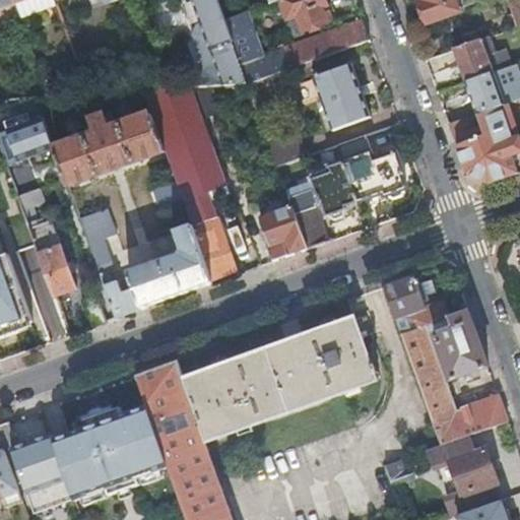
[(0,0),(0,9),(15,4),(13,0),(0,0)]
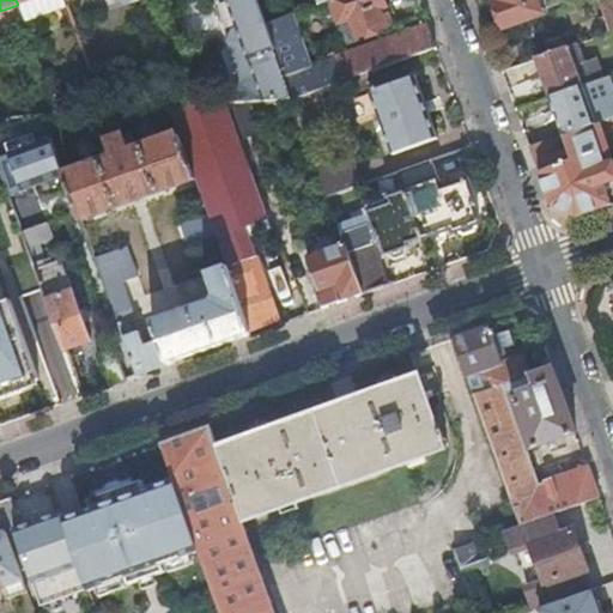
[(16,0),(18,5),(24,24),(68,7),(66,2),(65,0),(16,0)]
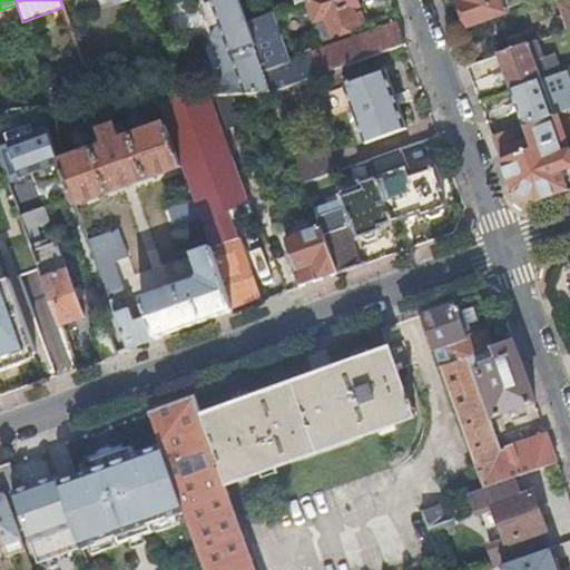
[(246,96),(273,94),(246,22),(238,0),(212,0),(220,25),(239,75),(246,96)]
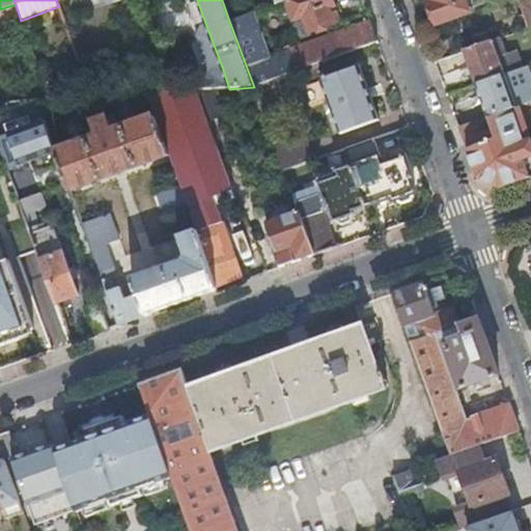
[(331,0),(287,0),(295,19),(305,16),(311,32),(334,24),(328,7),(334,5),(331,0)]
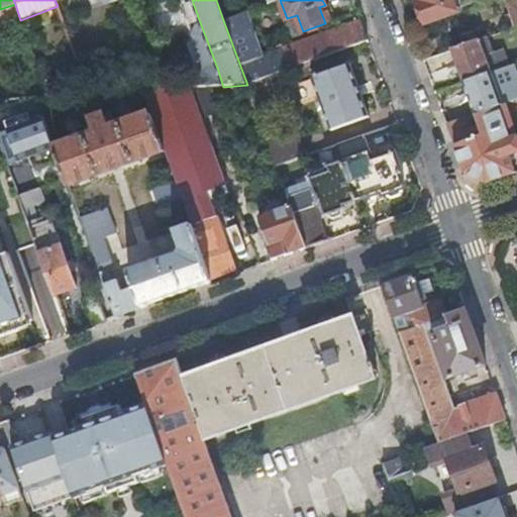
[(472,4),(470,0),(419,0),(420,1),(419,1),(427,23),(459,11),(458,8),(472,4)]
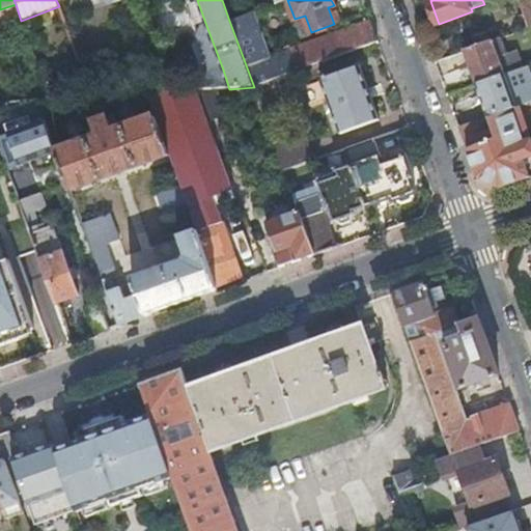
[(520,32),(530,27),(530,2),(511,9),(520,32)]
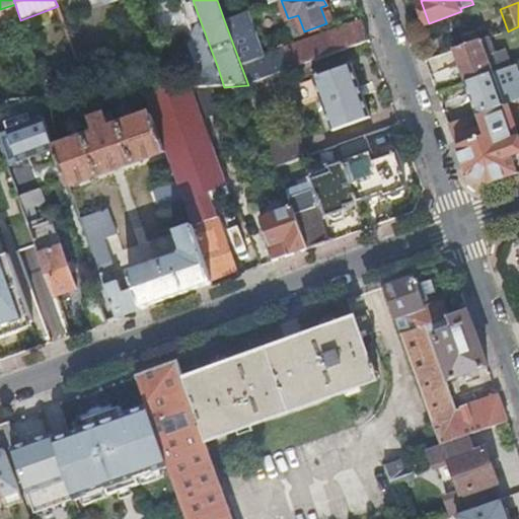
[(320,7),(326,23),(331,21),(326,5),(320,7)]
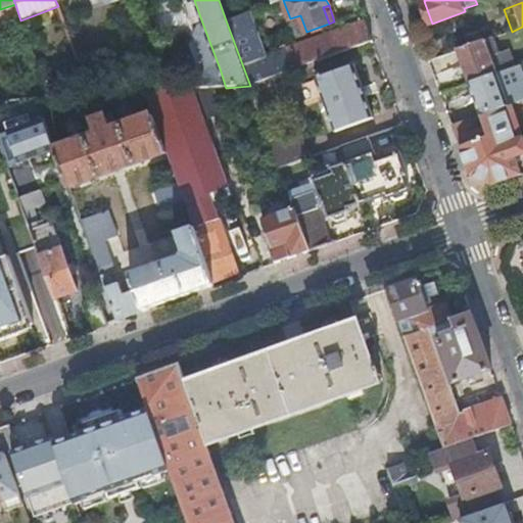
[(226,20),(250,86),(372,41),(364,19),(287,48),(286,43),(279,46),(281,51),(264,57),(247,13),(226,20)]
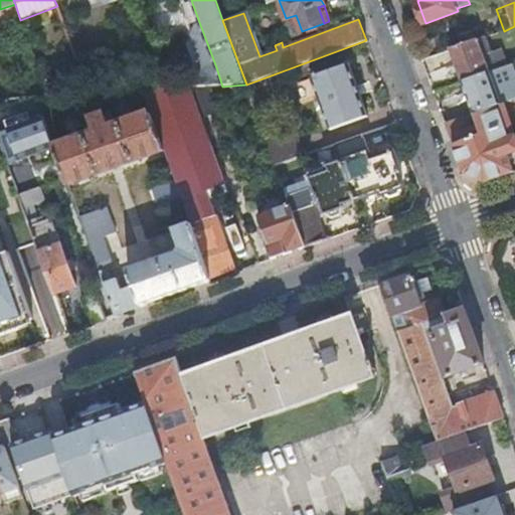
[(205,71),(216,67),(199,22),(196,24),(191,34),(204,70),(205,71)]
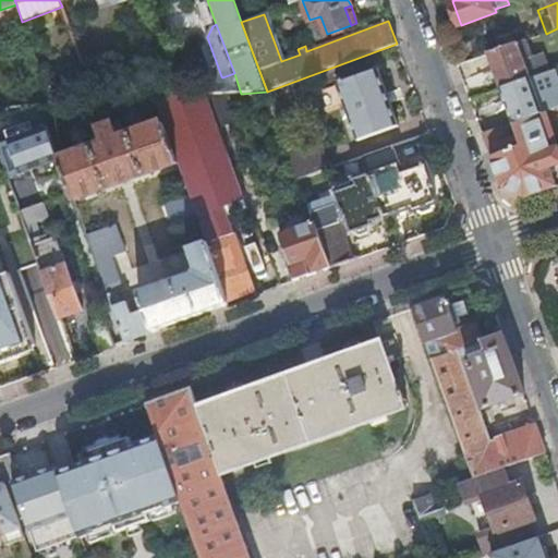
[(542,52),(532,57),(525,41),(487,56),(499,89),(531,77),(548,71),(542,52)]
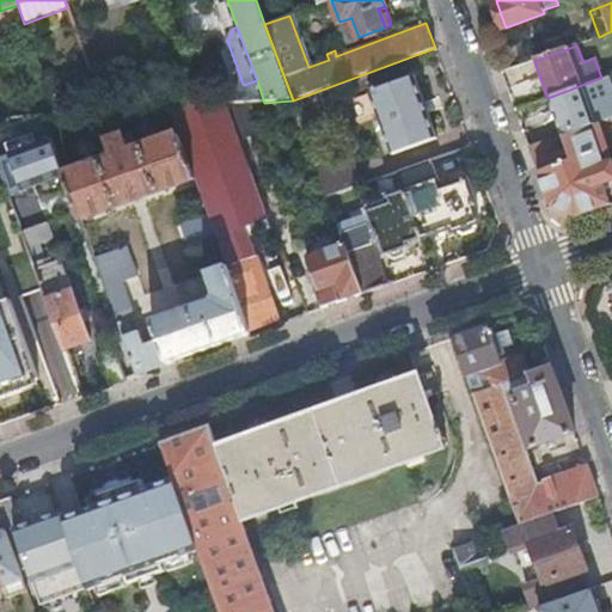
[(415,77),(369,93),(392,155),(438,139),(415,77)]
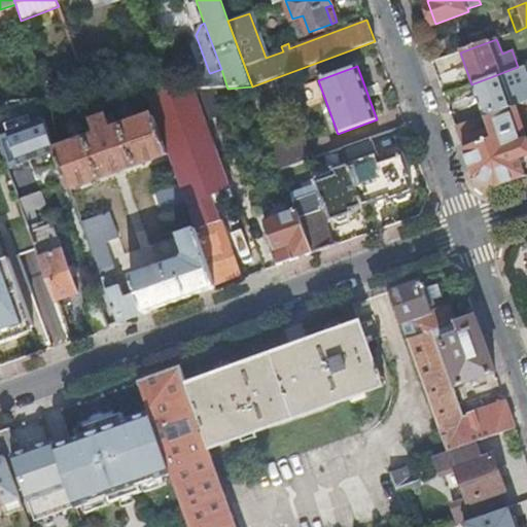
[(521,104),(526,101),(526,76),(523,66),(518,67),(501,73),(471,84),(484,117),(514,107),(521,104)]
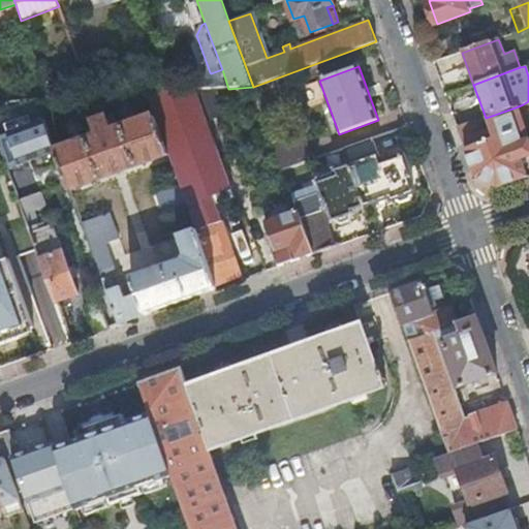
[(196,91),(208,122),(225,115),(216,89),(196,91)]
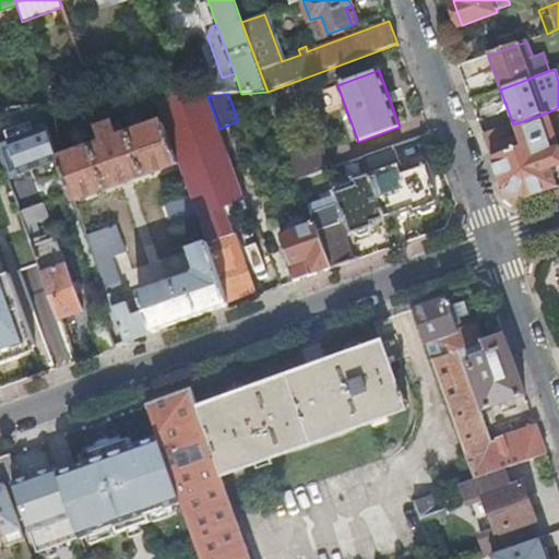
[(227,307),(252,298),(219,207),(242,200),(205,96),(182,97),(154,99),(163,125),(178,165),(189,199),(197,219),(206,246),(227,307)]
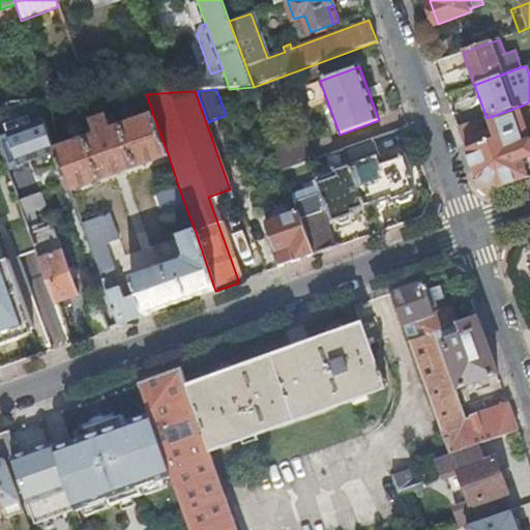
[(500,188),(529,177),(529,172),(527,165),(528,164),(528,165),(529,159),(529,157),(529,156),(529,141),(527,131),(529,129),(529,101),(524,105),(517,108),(487,118),(476,122),(476,123),(459,129),(476,178),(500,188)]
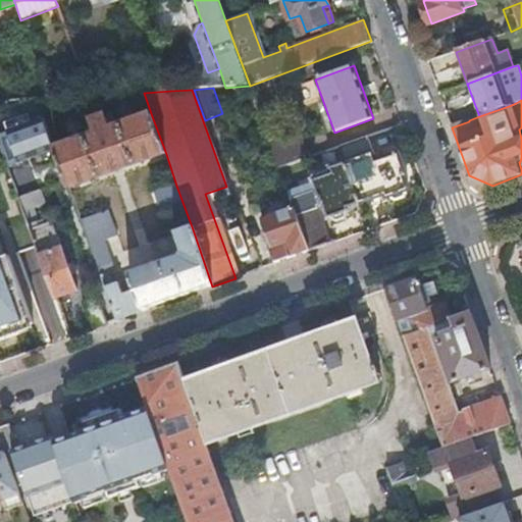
[(45,118),(43,110),(6,122),(20,162),(34,157),(38,168),(60,160),(56,149),(54,150),(43,119),(45,118)]
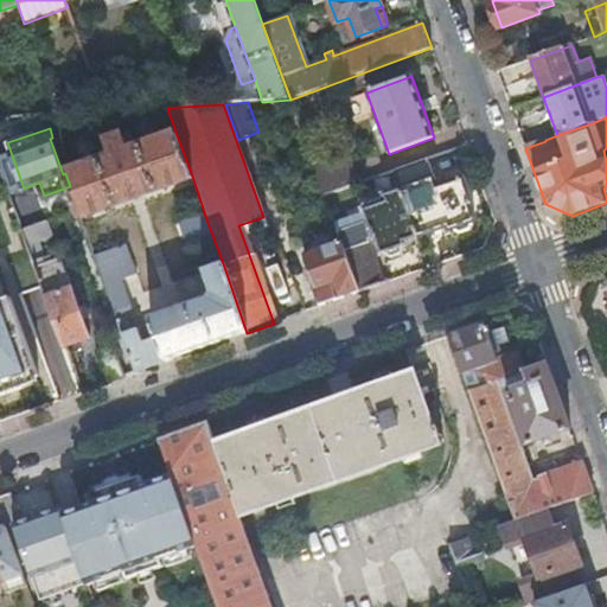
[(70,186),(82,218),(193,179),(177,135),(128,152),(129,147),(126,139),(122,136),(113,140),(110,145),(113,153),(116,157),(65,173),(70,186)]
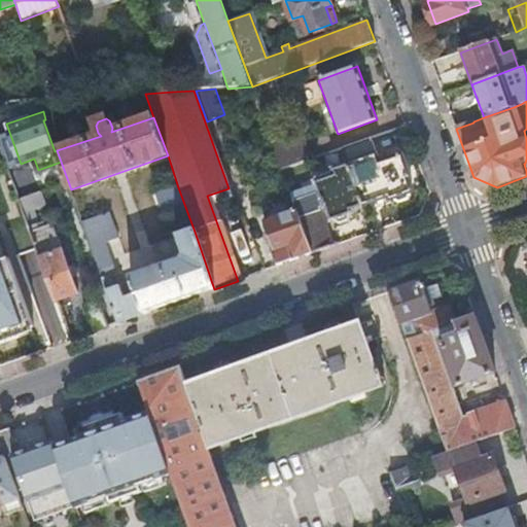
[(275,149),(283,171),(313,160),(305,139),(275,149)]
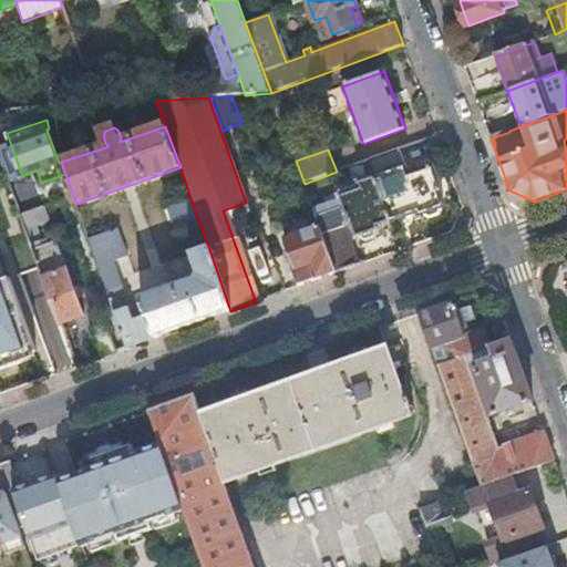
[(375,177),(391,220),(419,210),(420,215),(423,214),(424,216),(429,218),(439,214),(441,212),(439,207),(443,206),(439,192),(441,191),(432,167),(409,176),(399,150),(369,161),(375,177)]
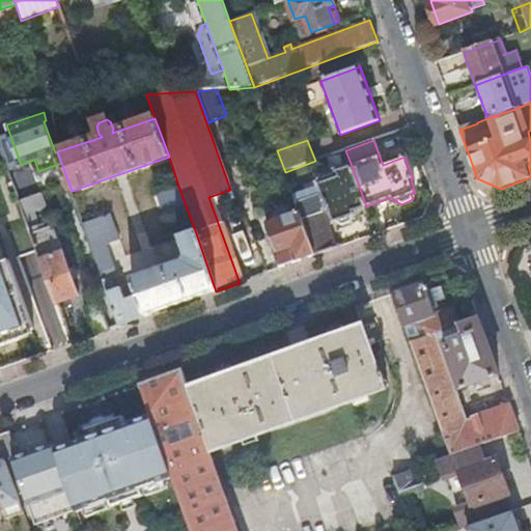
[(345,150),(334,155),(340,170),(352,166),(345,150)]
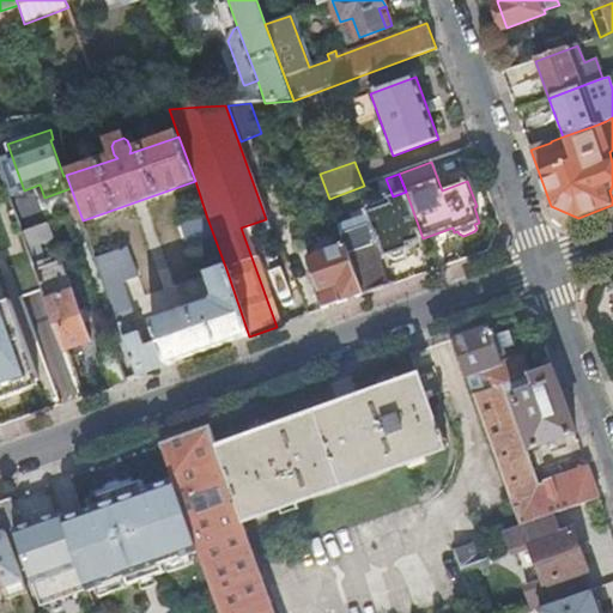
[(408,244),(423,238),(406,192),(393,196),(390,198),(393,205),(370,213),(380,242),(382,241),(388,256),(390,255),(392,258),(396,260),(405,256),(407,252),(407,249),(411,248),(408,244)]
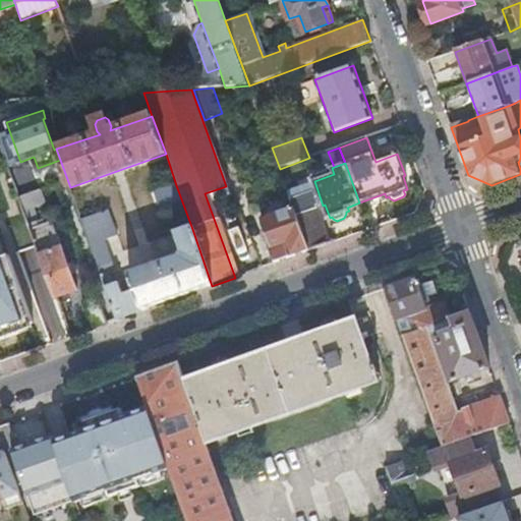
[(14,182),(20,197),(40,190),(35,175),(20,180),(14,182)]
